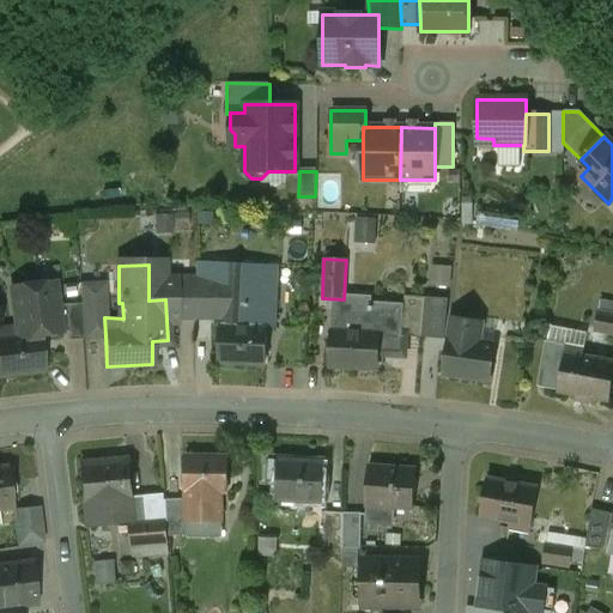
[(275,267),(224,265),(223,278),(222,310),(220,316),(218,363),(263,365),(265,328),(273,328),(275,267)]
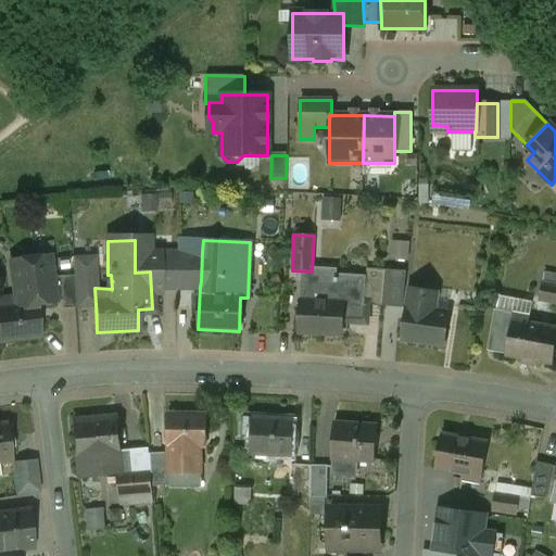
[(176,252),(156,252),(158,272),(150,272),(151,290),(176,290),(176,280),(176,252)]
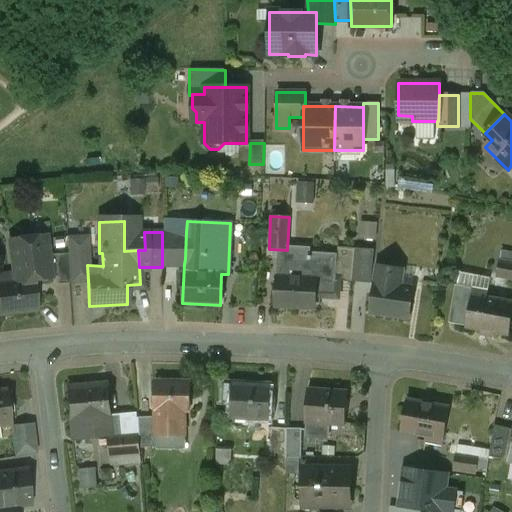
[(186,232),(162,232),(162,258),(185,259),(186,232)]
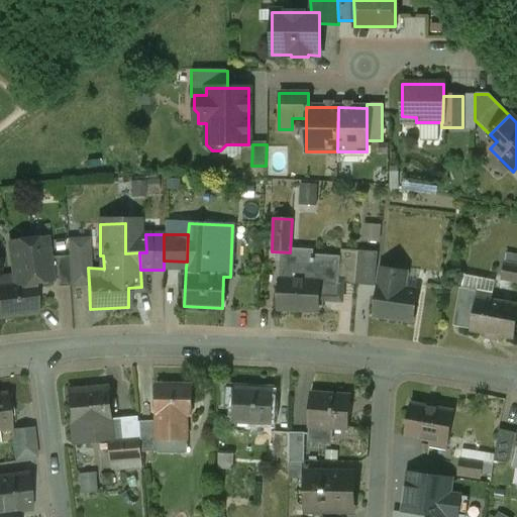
[(81,238),(67,239),(68,256),(69,284),(89,283),(88,268),(89,268),(89,251),(83,251),(81,238)]
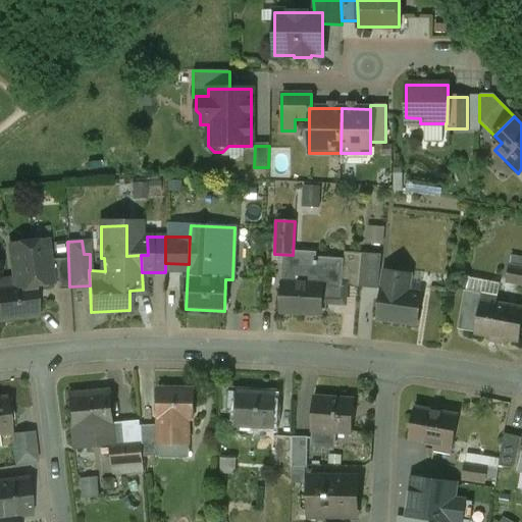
[(47,242),(18,245),(19,254),(11,255),(13,279),(15,278),(16,285),(33,283),(34,285),(36,284),(39,289),(46,288),(49,283),(56,282),(57,291),(70,290),(69,286),(68,259),(49,261),(47,242)]
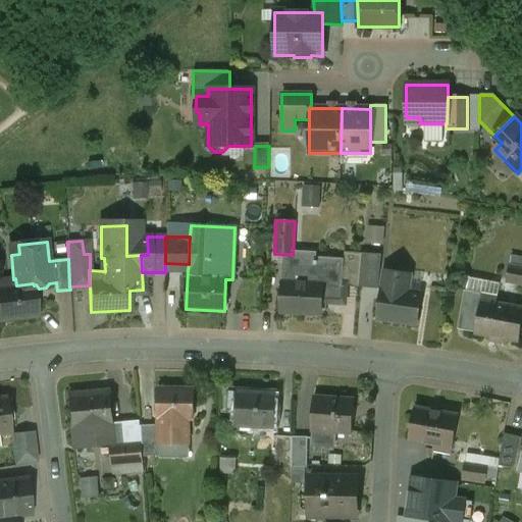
[(362,254),(344,252),(343,261),(342,286),(360,288),(362,254)]
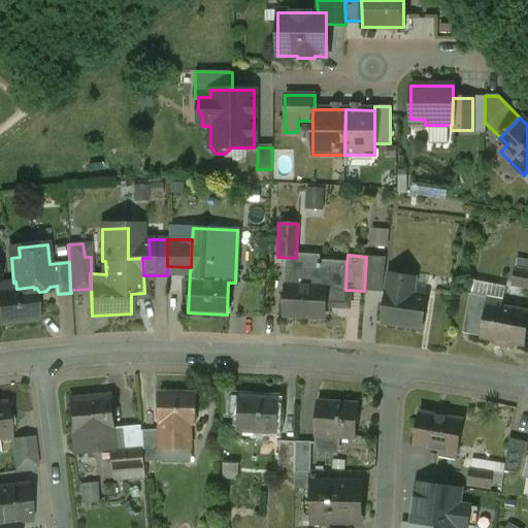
[(385,258),(366,257),(364,291),(382,293),(385,258)]
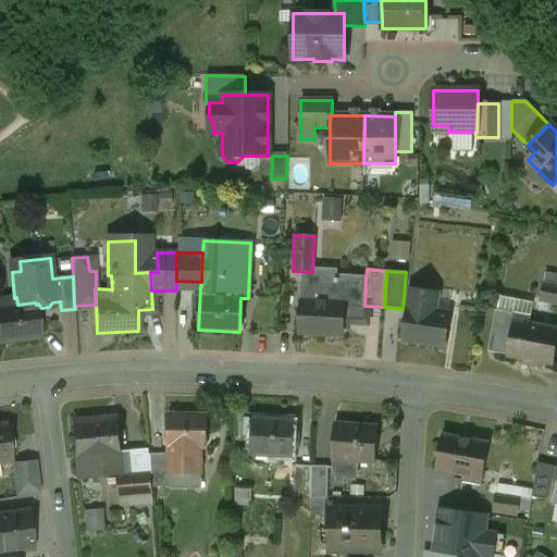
[(556,275),(544,273),(543,284),(556,286),(556,275)]
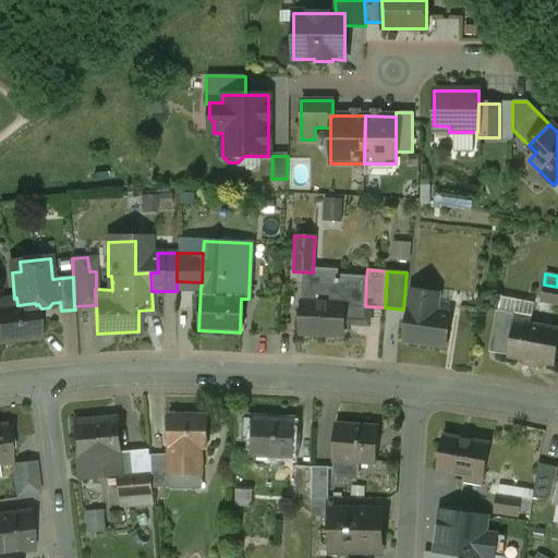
[(331,281),(303,280),(300,336),(341,338),(342,318),(364,320),(365,306),(366,279),(336,277),(334,277),(331,281)]
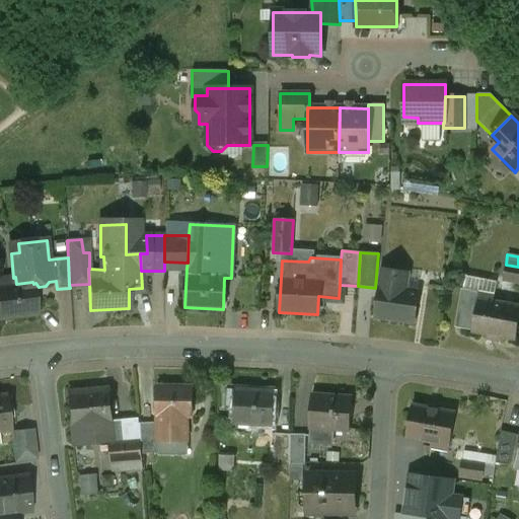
[(518,267),(506,265),(503,281),(518,283),(518,267)]
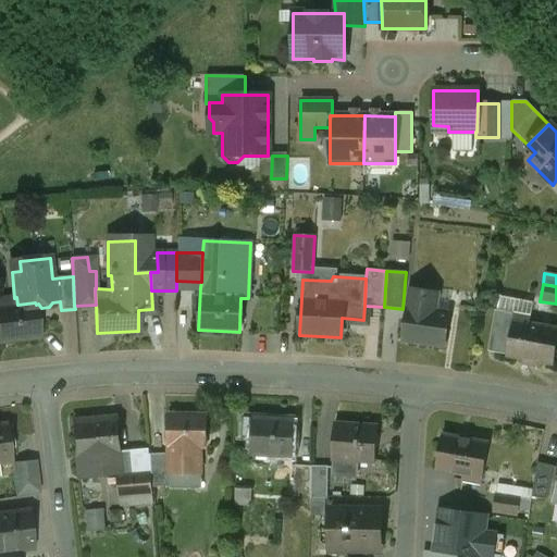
[(436,295),(410,291),(403,342),(443,347),(447,313),(433,311),(436,295)]
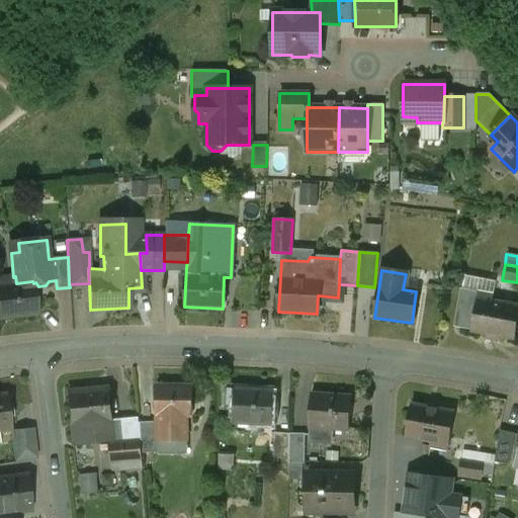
[(13,277),(0,278),(0,318),(36,315),(33,283),(32,281),(16,283),(15,276),(13,277)]
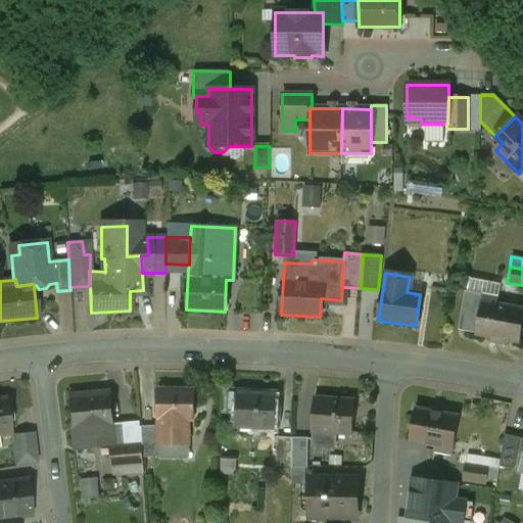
[(522,314),(522,308),(496,303),(497,297),(465,291),(458,330),(476,333),(475,335),(518,343),(522,314)]
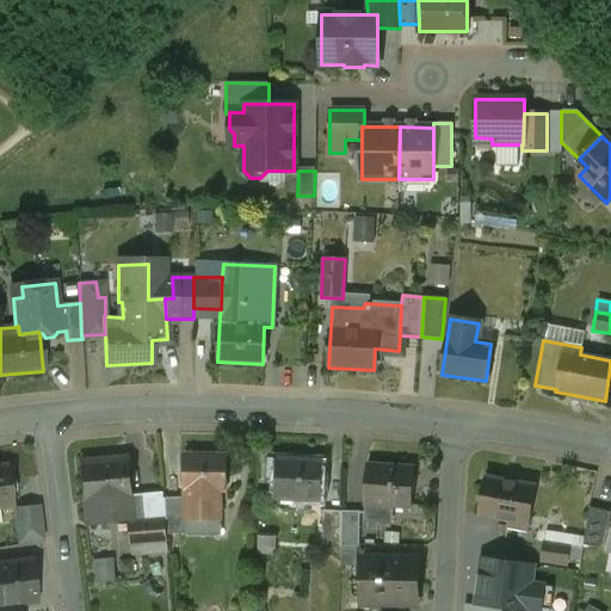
[(226,456),(184,456),(184,498),(186,498),(186,535),(220,535),(220,492),(226,492),(226,456)]
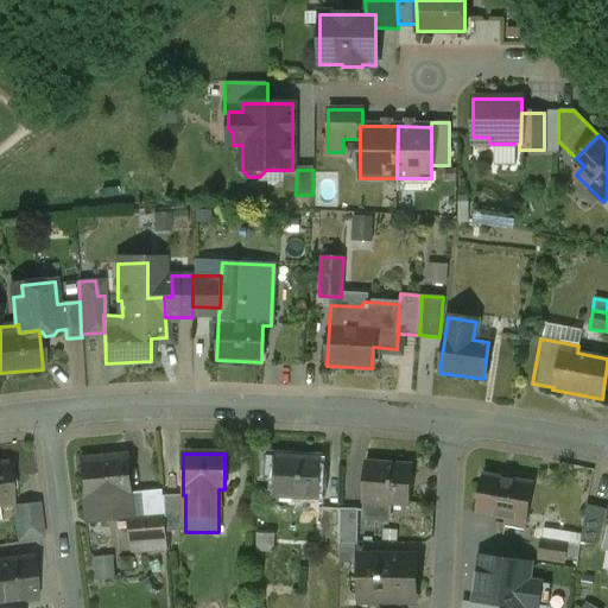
[(127,456),(78,460),(84,521),(107,519),(107,514),(132,512),(130,493),(127,456)]
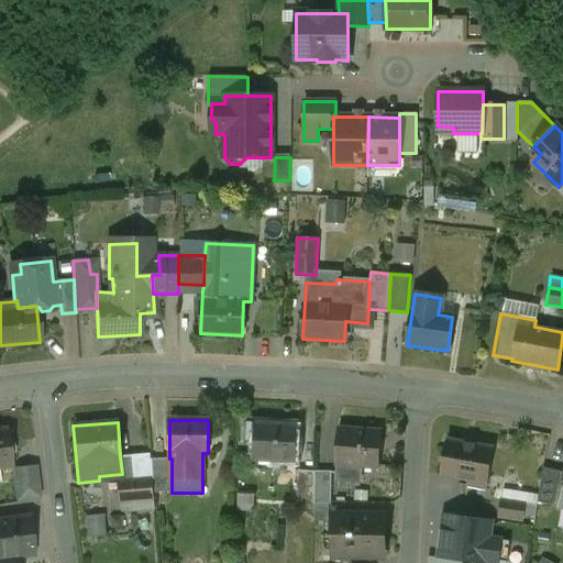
[(296,426),(256,423),(246,422),(245,441),(255,442),(254,460),(294,462),(295,454),(296,438),(296,426)]
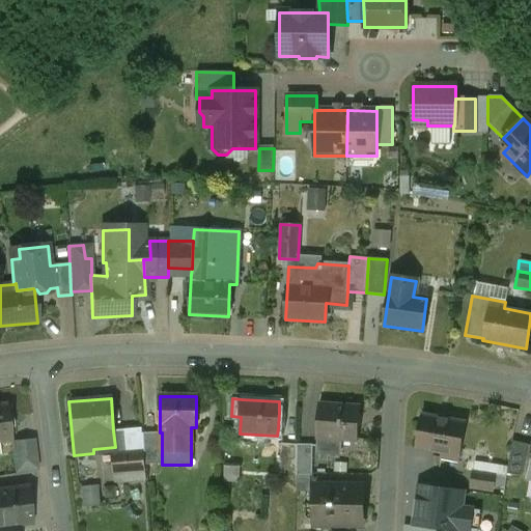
[(5,404),(0,404),(0,441),(8,440),(10,448),(11,448),(5,404)]
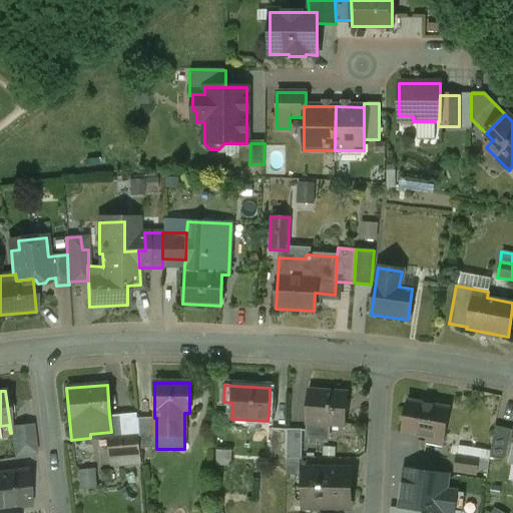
[(347,393),(308,391),(305,424),(307,424),(328,426),(344,427),(347,393)]
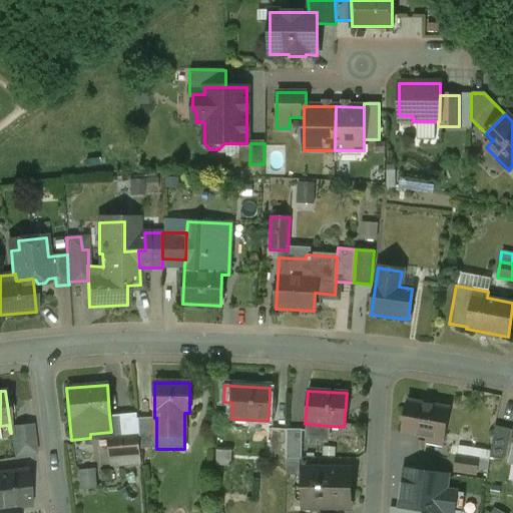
[(449,408),(407,400),(401,434),(427,439),(426,444),(442,447),(449,408)]
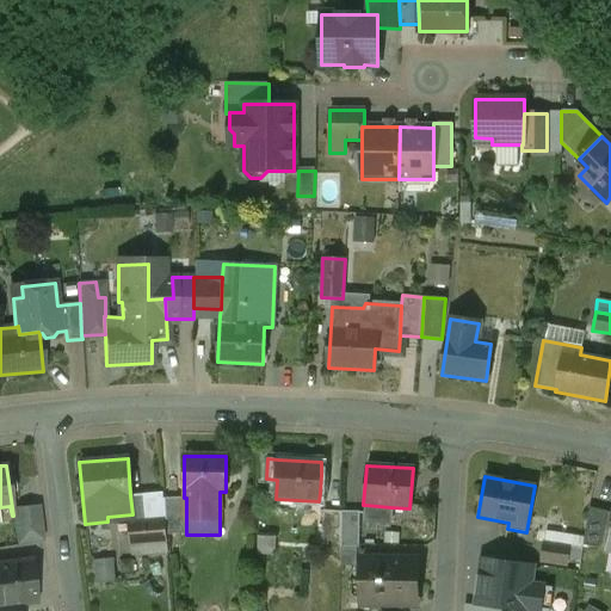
[(162,493),(130,495),(133,514),(133,522),(147,520),(147,519),(160,519),(161,519),(165,519),(166,519),(165,499),(162,499),(162,493)]
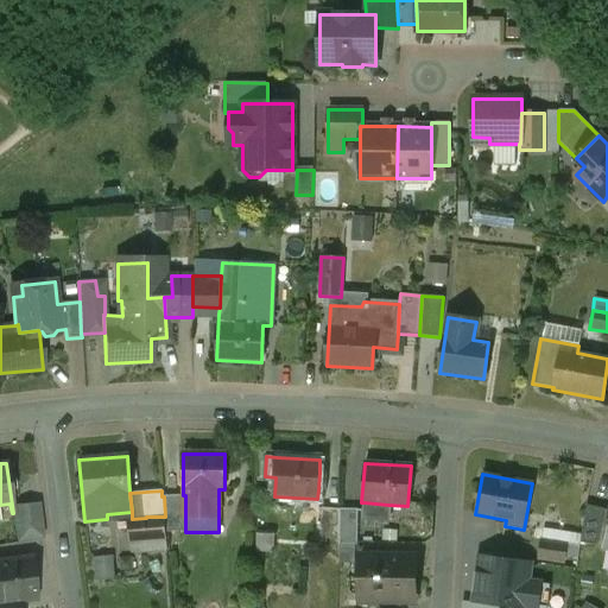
[(183,495),(164,496),(165,517),(164,517),(165,532),(185,532),(185,495),(183,495)]
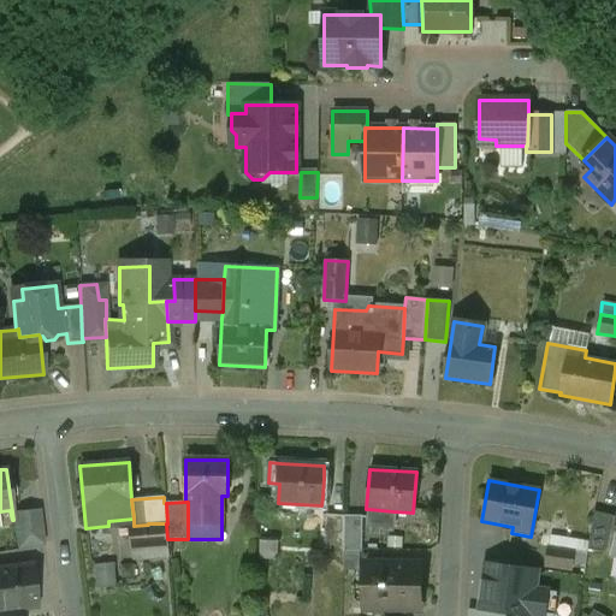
[(39,507),(12,510),(18,546),(45,543),(39,507)]
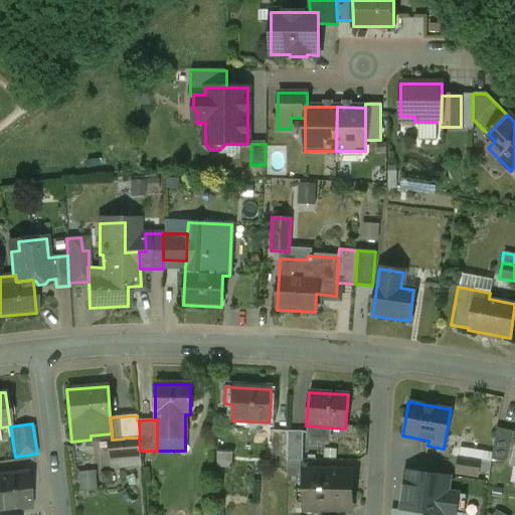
[(329,427),(308,425),(307,440),(328,442),(329,427)]
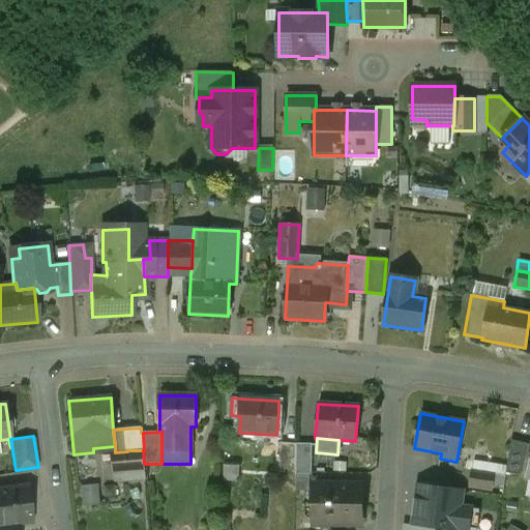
[(527,444),(510,441),(505,473),(520,476),(527,444)]
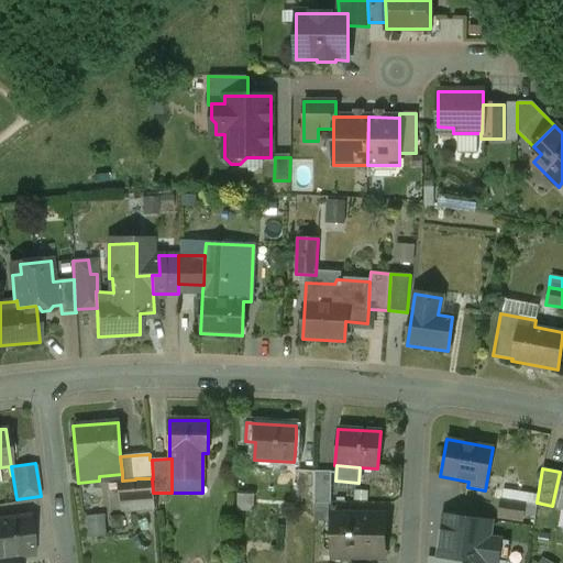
[(315,472),(298,471),(296,508),(313,509),(313,505),(315,472)]
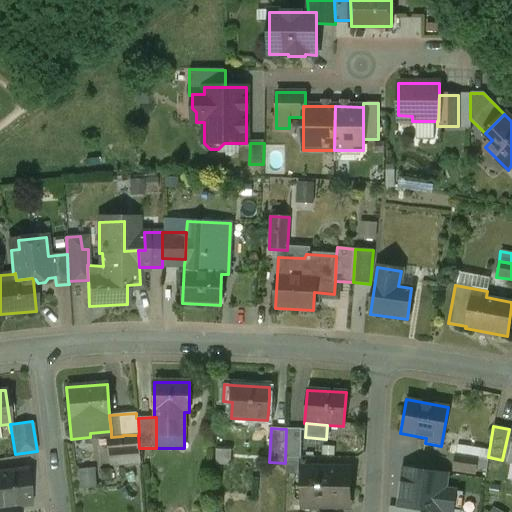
[(301,429),(286,429),(285,459),(300,459),(301,429)]
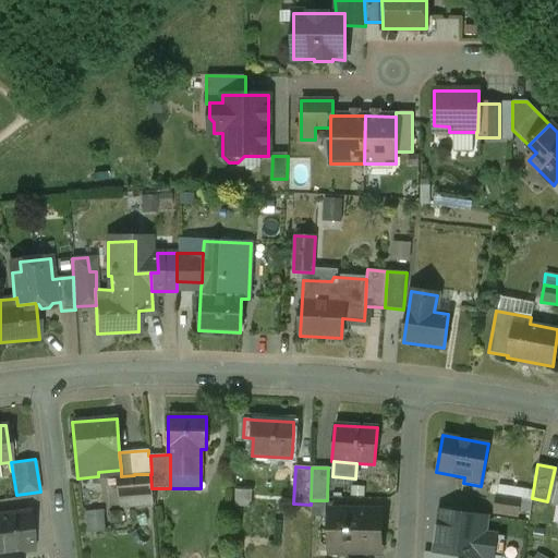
[(146,474),(134,474),(134,475),(121,476),(117,477),(119,497),(152,495),(152,488),(150,474),(147,474),(146,474)]
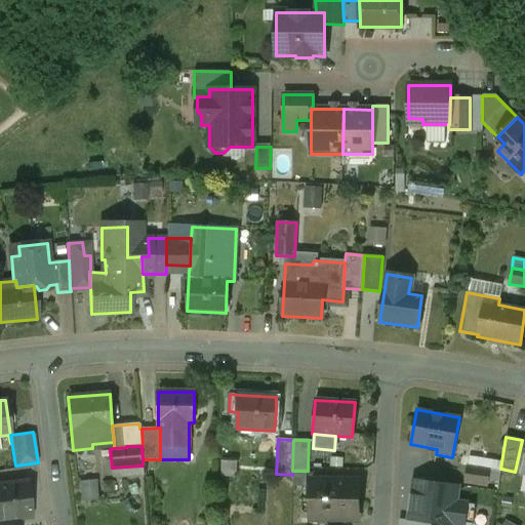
[(143,466),(112,468),(113,477),(144,475),(143,466)]
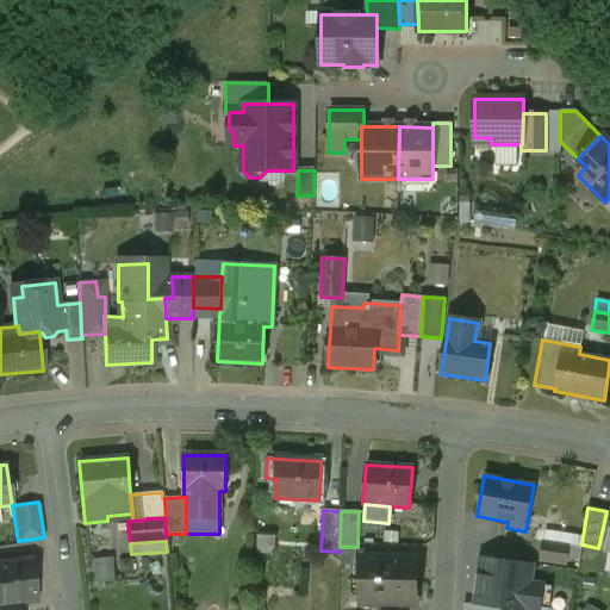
[(568,546),(556,545),(554,562),(566,564),(568,546)]
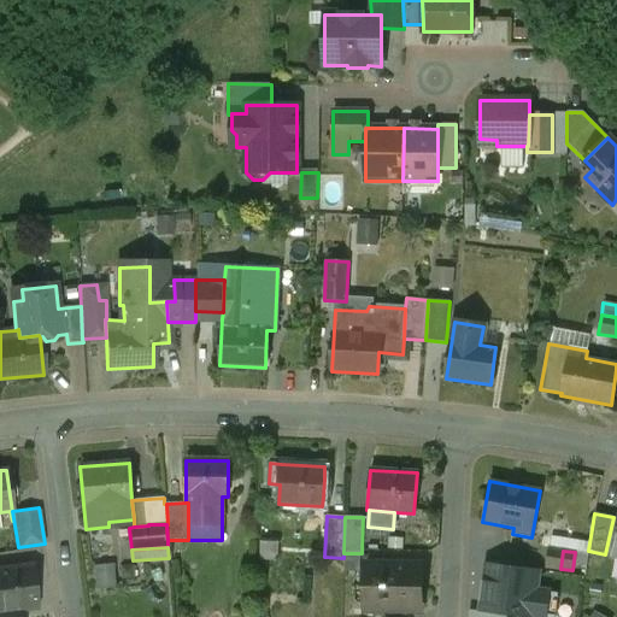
[(487,560),(481,610),(535,616),(541,566),(487,560)]
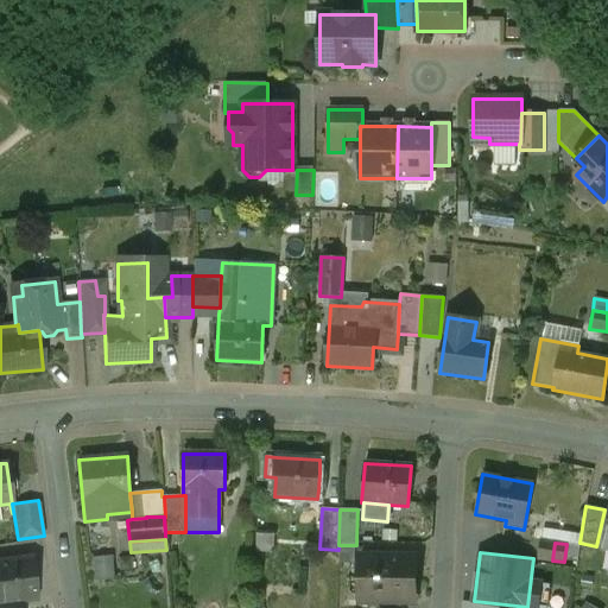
[(96,578),(115,575),(112,553),(92,557),(96,578)]
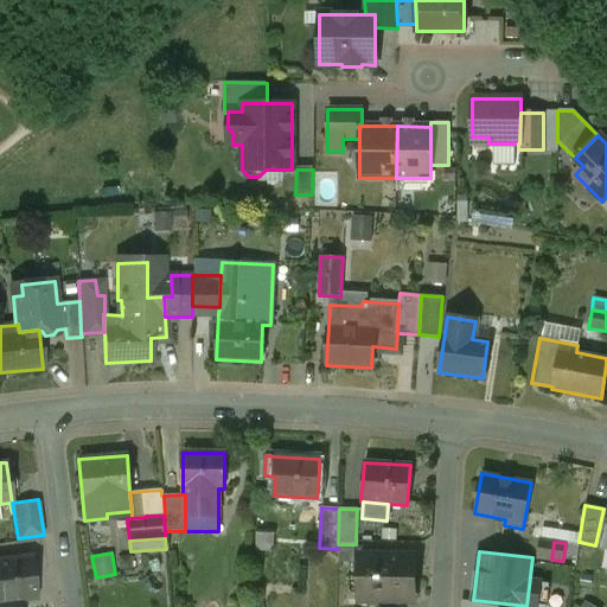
[(414,556),(359,555),(359,601),(414,602),(414,556)]
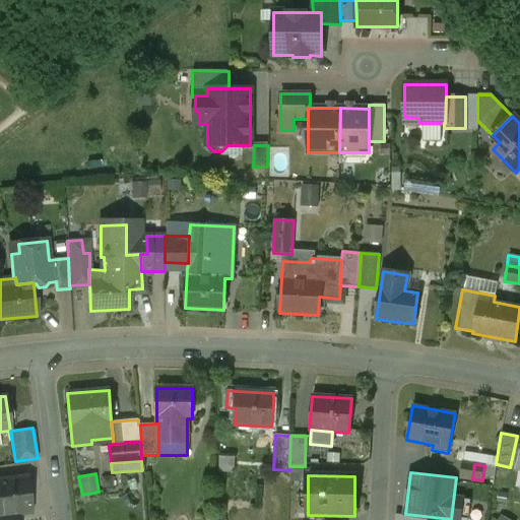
[(26,476),(0,479),(0,516),(14,515),(31,513),(31,512),(30,512),(26,476)]
